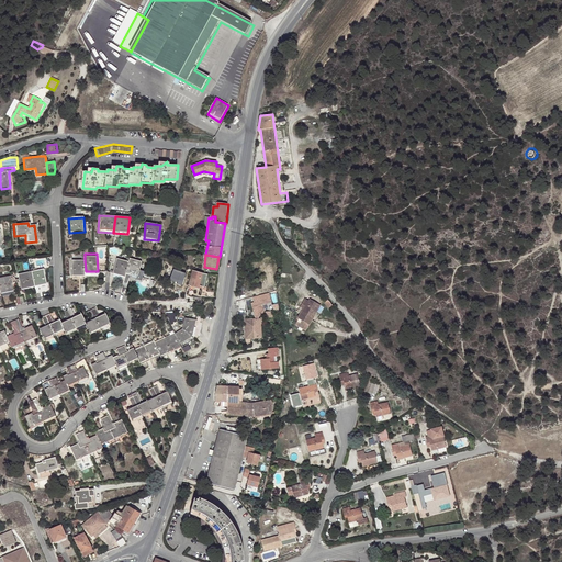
[(86,271),(85,259),(81,259),(71,259),(71,277),(86,276),(86,271)]
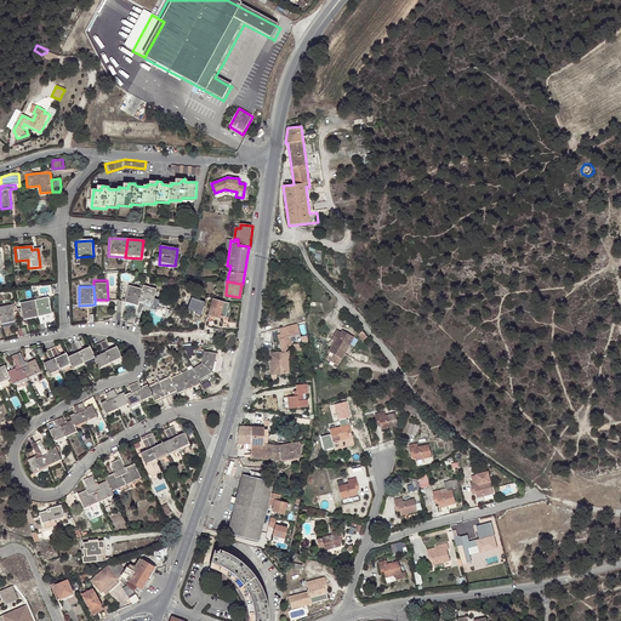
[(143,288),(143,291),(140,305),(153,307),(158,290),(143,288)]
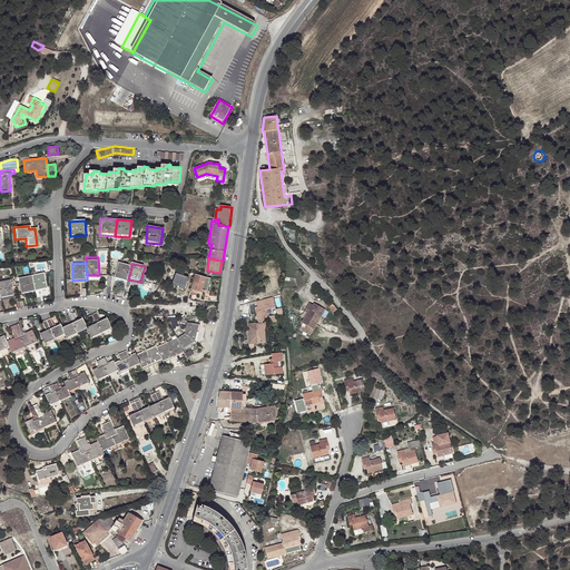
[(128,279),(131,267),(118,265),(115,281),(127,284),(128,279)]
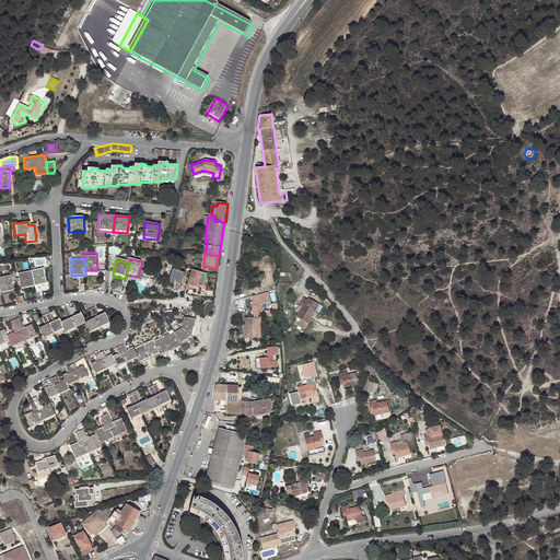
[(167,279),(181,282),(184,271),(171,267),(167,279)]
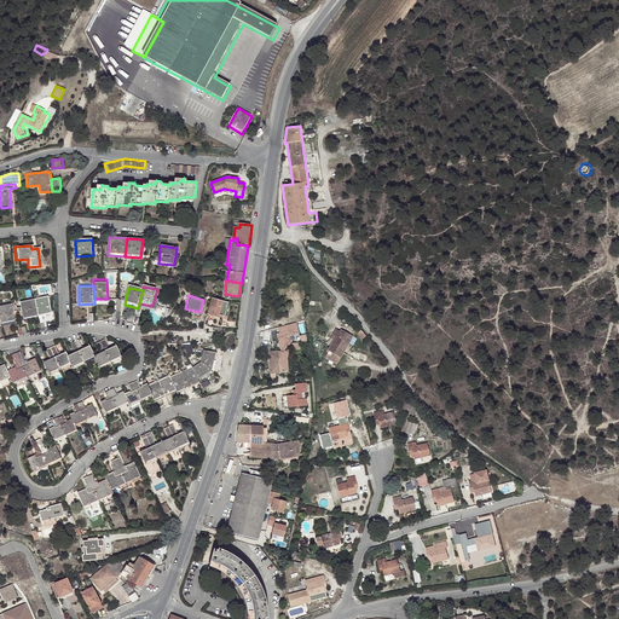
[(36,300),(40,317),(45,316),(53,314),(50,298),(36,300)]
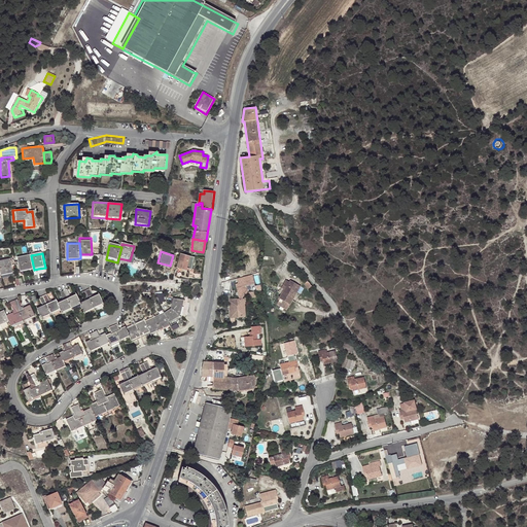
[(194,270),(197,257),(181,254),(179,264),(177,271),(179,271),(179,269),(190,272),(191,269),(194,270)]
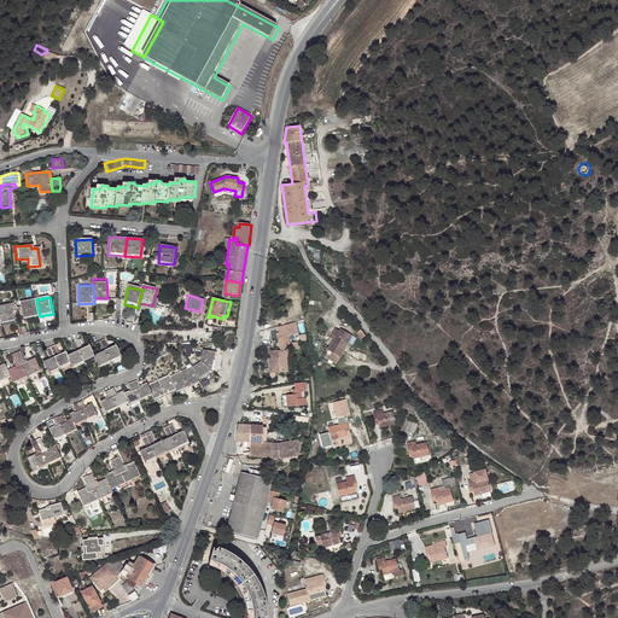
[(22,303),(23,308),(23,313),(25,319),(40,316),(36,299),(22,303)]
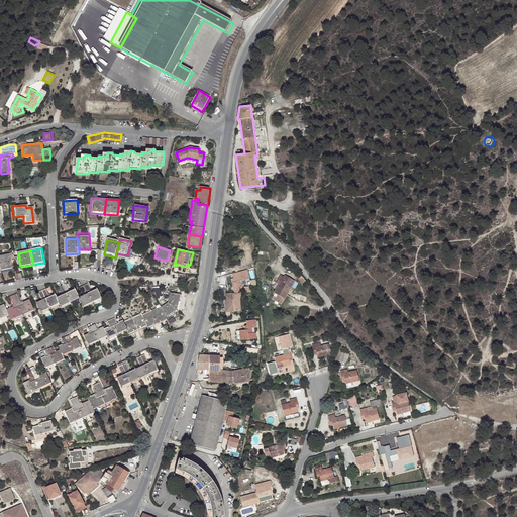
[(0,256),(0,269),(0,271),(1,272),(13,270),(11,263),(11,259),(10,255),(0,256)]
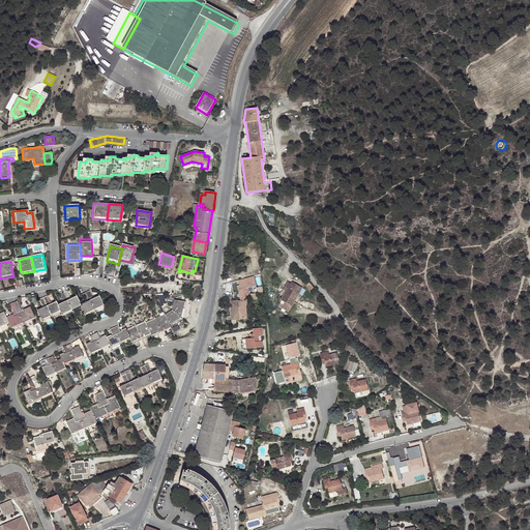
[(254,276),(240,281),(240,285),(241,289),(239,289),(240,300),(243,300),(245,297),(246,296),(248,296),(247,294),(247,292),(246,287),(256,286),(254,276)]
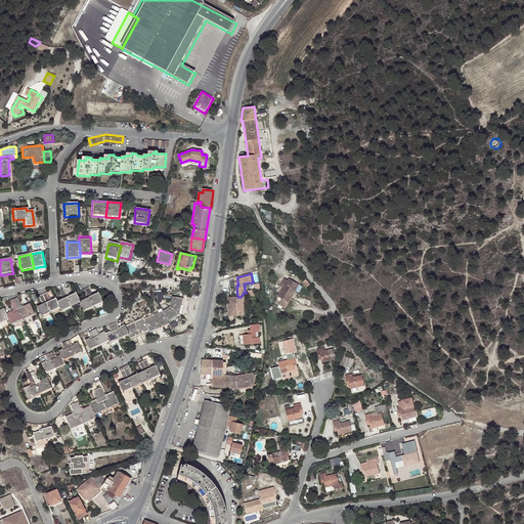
[(277,297),(278,297),(276,301),(286,307),(294,294),(292,293),(295,289),(293,288),(296,282),(289,279),(288,280),(285,278),(281,284),(280,287),(282,288),(281,289),(280,292),(277,297)]
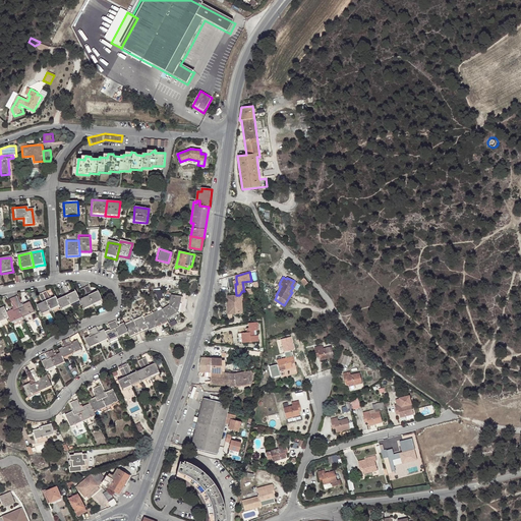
[(78,299),(75,291),(69,293),(65,286),(62,287),(70,304),(79,300),(78,299)]
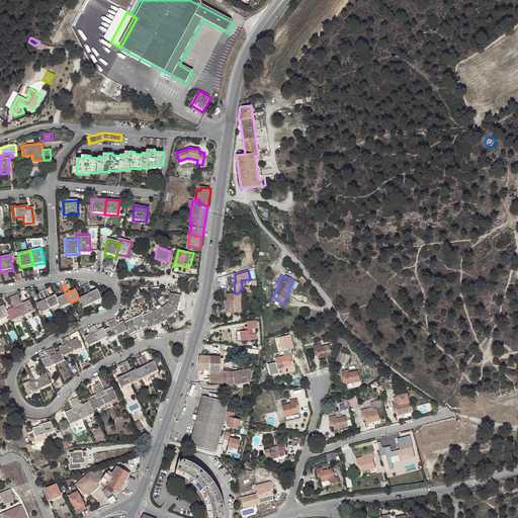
[(87,284),(84,285),(92,303),(101,297),(97,289),(91,291),(87,284)]
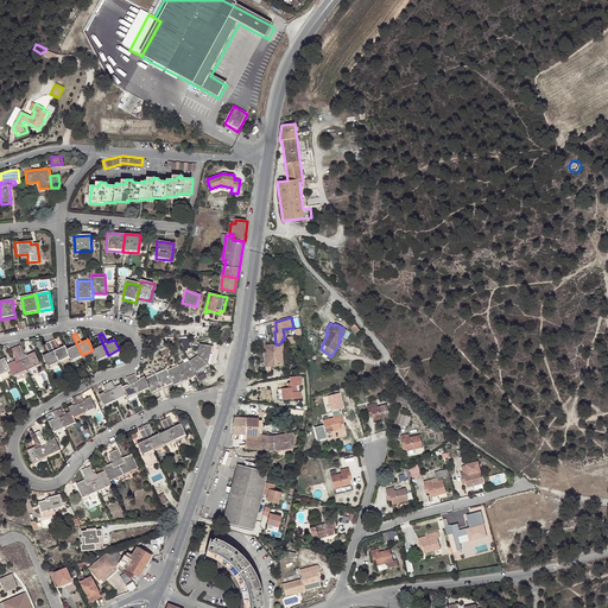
[(82,355),(73,335),(68,337),(73,347),(65,349),(69,356),(70,360),(82,355)]
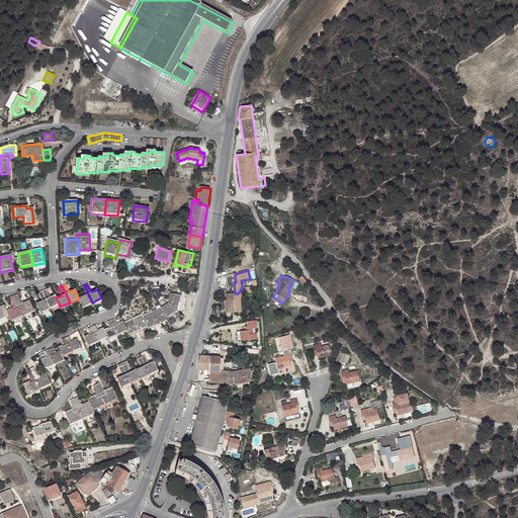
[(92,303),(84,285),(81,287),(84,295),(78,297),(79,298),(83,307),(92,303)]
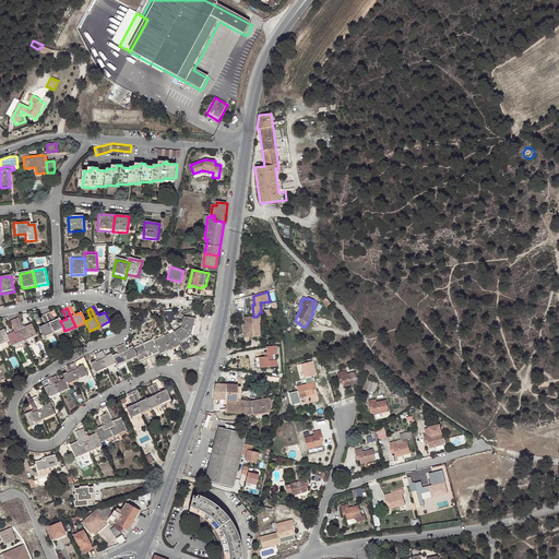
[(60,321),(59,318),(52,321),(49,312),(46,314),(54,332),(63,328),(60,321)]
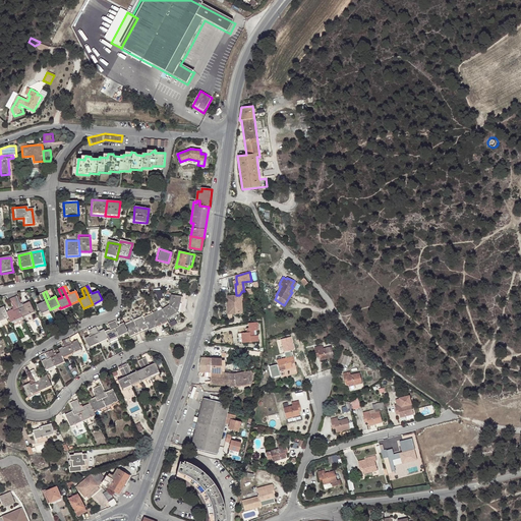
[(41,314),(50,309),(43,293),(39,294),(43,302),(37,305),(41,314)]
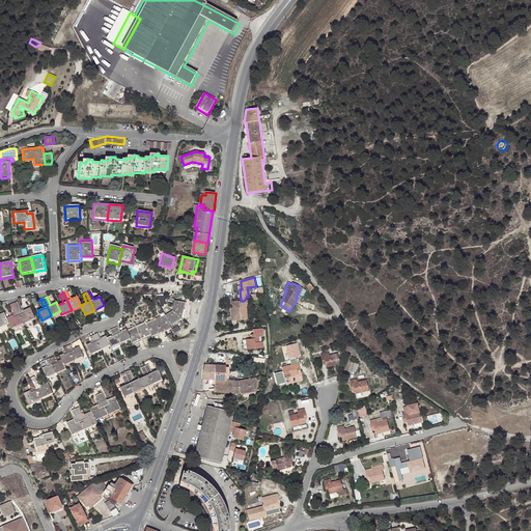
[(18,301),(14,303),(23,324),(35,317),(30,307),(22,311),(18,301)]
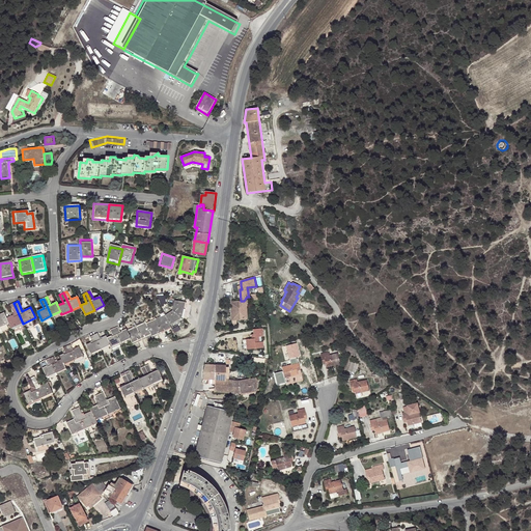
[(180,317),(183,318),(186,303),(185,303),(185,302),(175,301),(172,311),(180,317)]
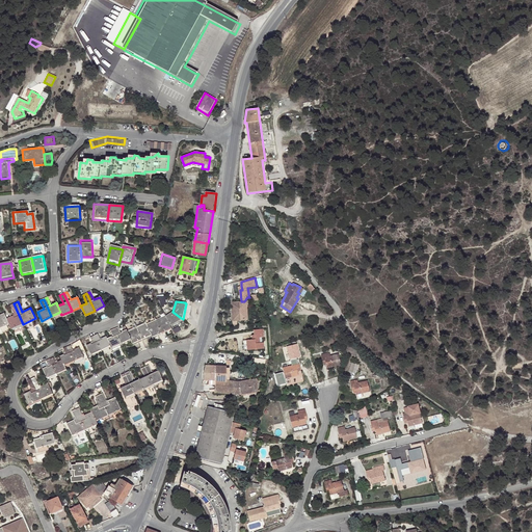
[(233,321),(237,320),(247,320),(246,301),(232,302),(233,321)]
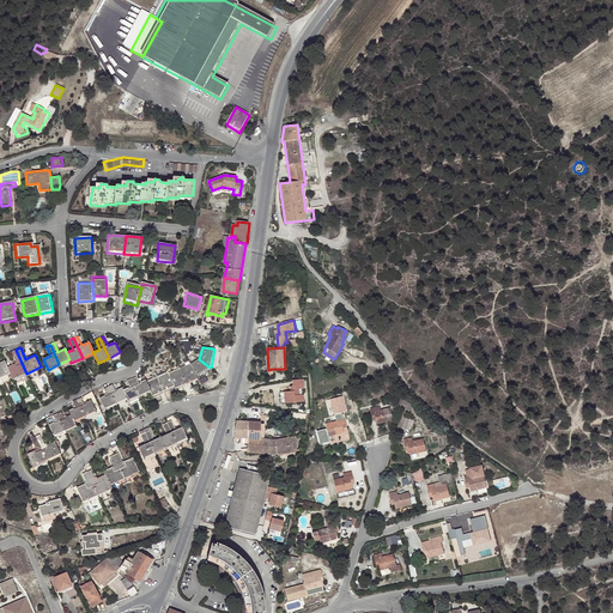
[(7,366),(13,380),(26,374),(16,350),(12,351),(17,363),(7,366)]
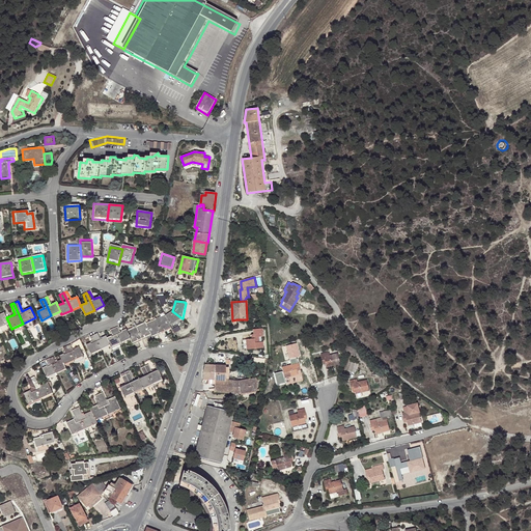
[(180,317),(172,311),(165,315),(169,325),(179,319),(180,317)]
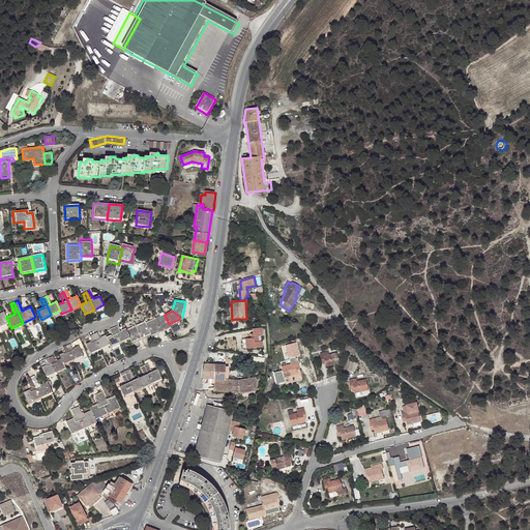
[(0,332),(11,328),(6,317),(3,312),(0,313),(0,332)]
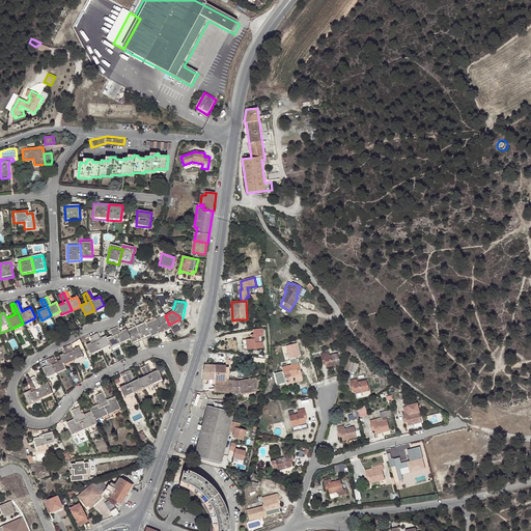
[(162,332),(171,328),(169,325),(165,315),(156,320),(162,332)]
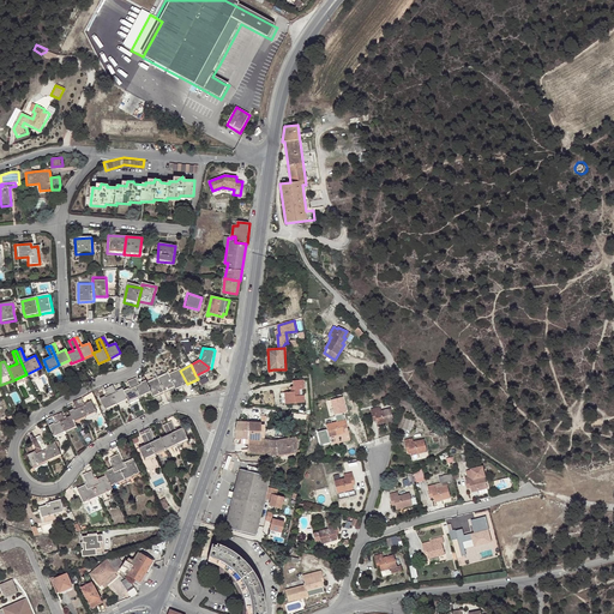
[(175,389),(187,384),(180,371),(169,375),(175,387),(175,389)]
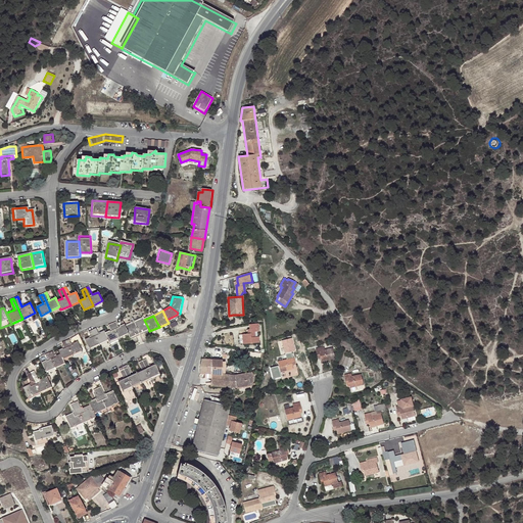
[(143,318),(134,322),(139,334),(143,332),(142,330),(144,329),(145,331),(149,330),(144,320),(143,318)]
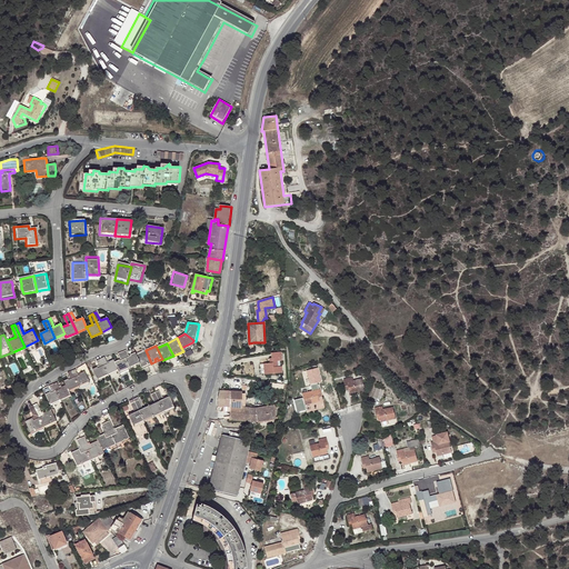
[(151,363),(146,350),(136,356),(139,362),(141,368),(151,363)]
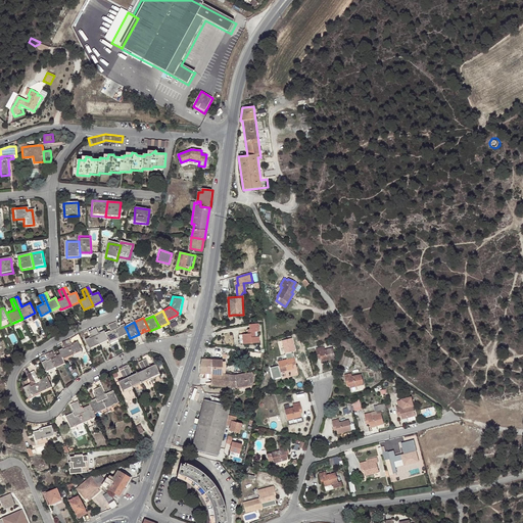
[(125,327),(124,324),(120,326),(121,327),(119,328),(115,323),(112,324),(119,338),(128,333),(125,327)]
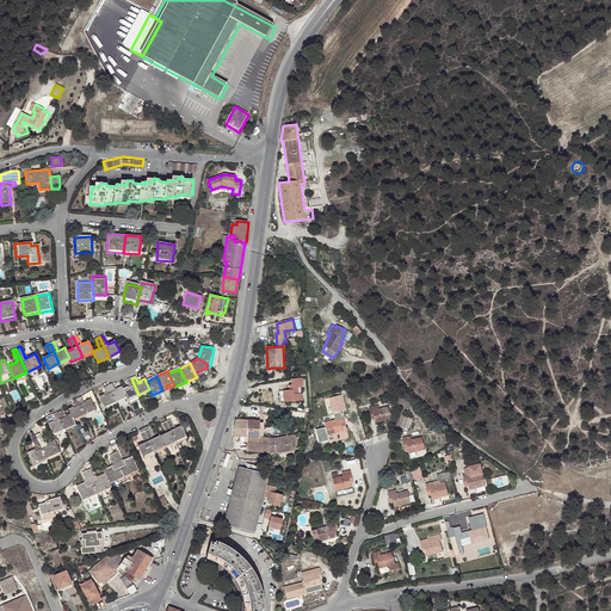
[(294,378),(291,378),(292,384),(292,389),(290,390),(284,390),(285,402),(303,400),(302,394),(298,394),(297,388),(302,387),(302,377),(294,378)]
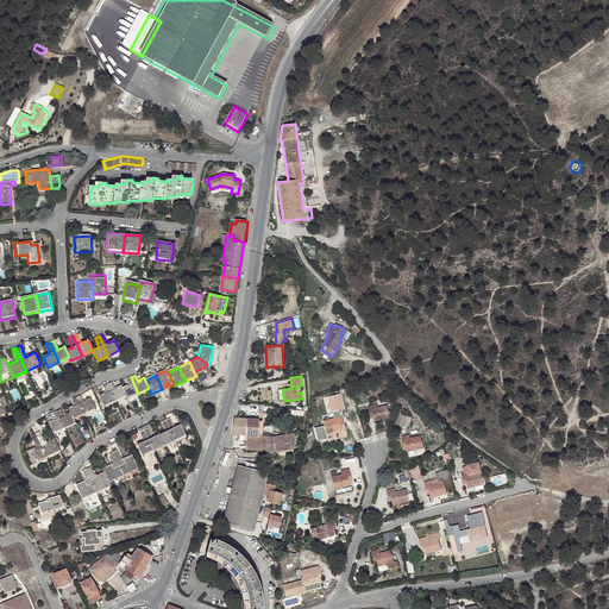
[(138,394),(131,377),(127,378),(130,385),(127,387),(127,385),(123,388),(126,396),(127,399),(138,394)]
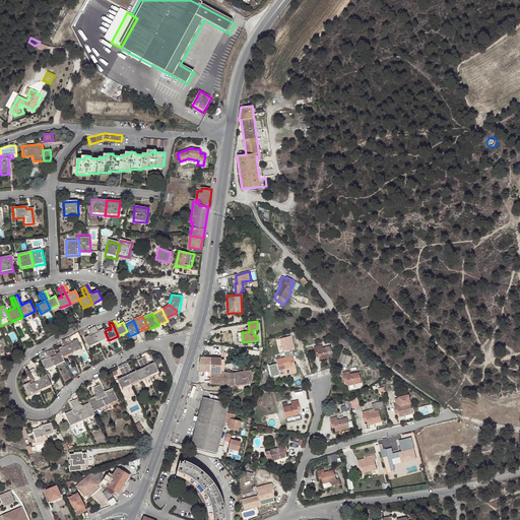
[(91,328),(99,342),(108,338),(105,331),(104,329),(99,331),(100,332),(98,332),(95,327),(91,328)]
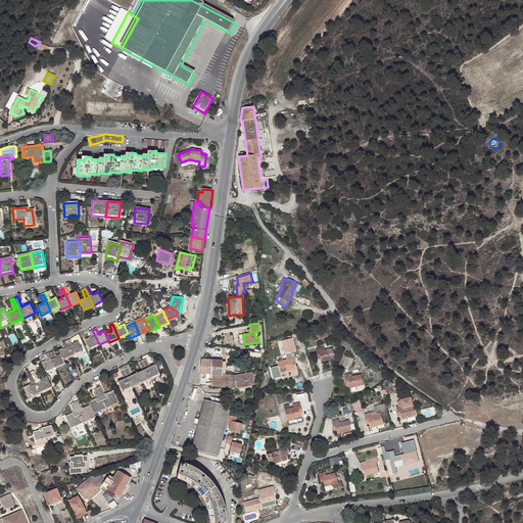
[(89,348),(99,344),(92,330),(89,332),(91,336),(91,338),(90,338),(89,337),(85,339),(89,348)]
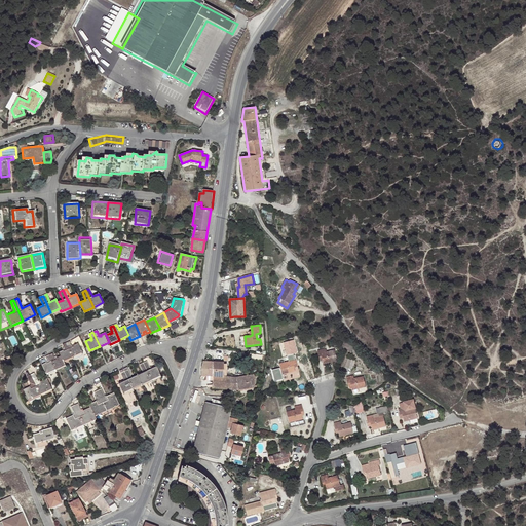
[(286,352),(296,351),(295,340),(285,341),(286,352)]
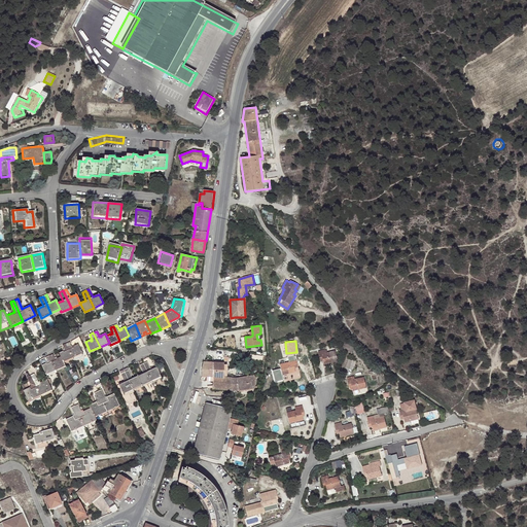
[(66,344),(73,357),(82,353),(78,344),(74,346),(74,347),(72,348),(72,347),(70,342),(66,344)]
